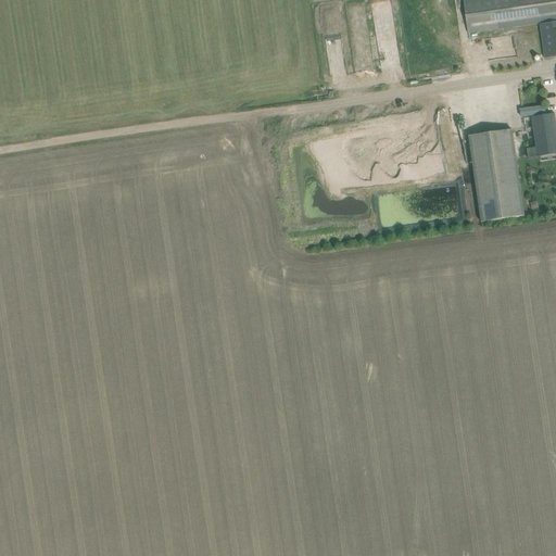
[(555,0),(464,0),(469,33),(555,21),(555,0)]
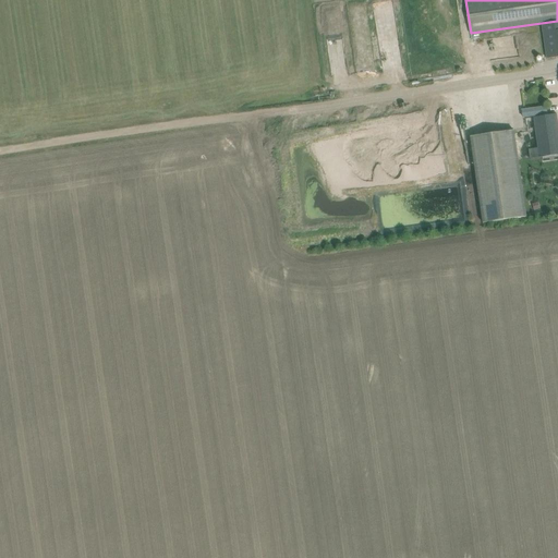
[(557,22),(543,24),(546,52),(544,52),(544,59),(547,58),(547,59),(557,57),(557,22)]
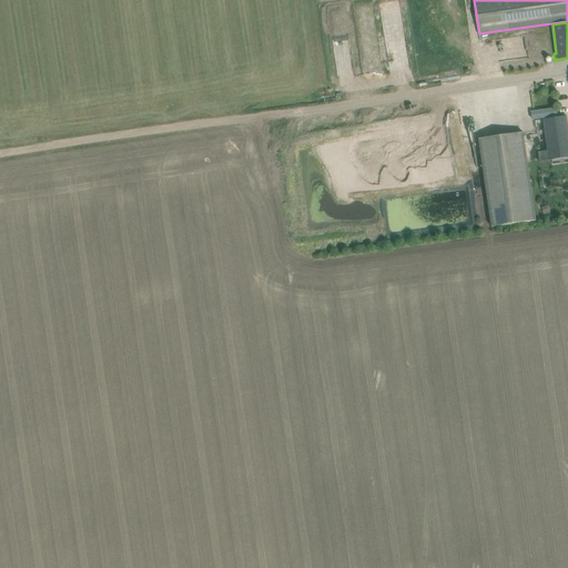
[(557,115),(557,113),(556,109),(534,111),(531,112),(533,120),(557,115)]
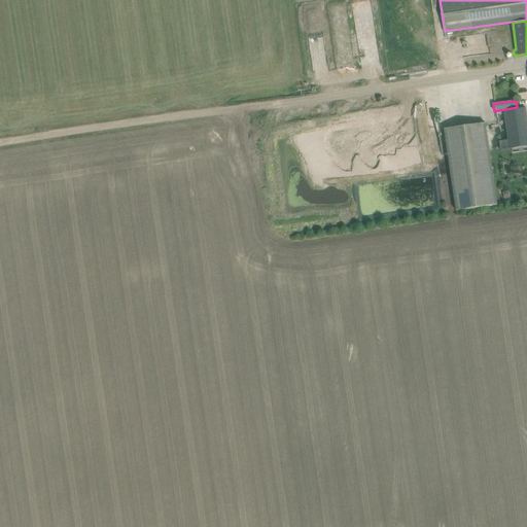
[(504,111),(510,148),(526,145),(526,114),(526,108),(519,109),(504,111)]
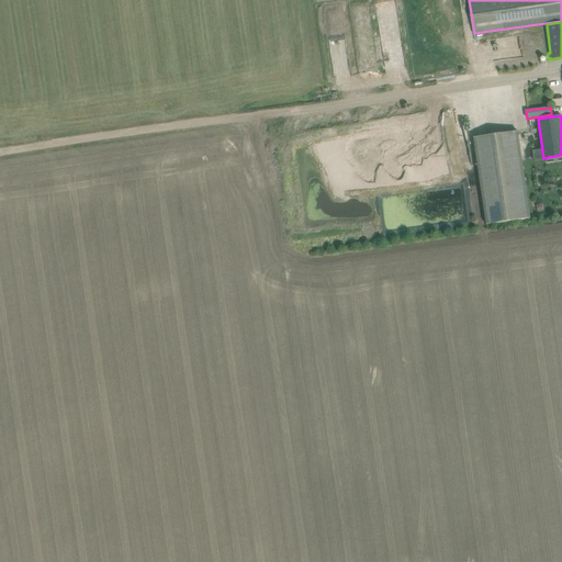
[(474,136),(486,223),(530,217),(518,130),(474,136)]
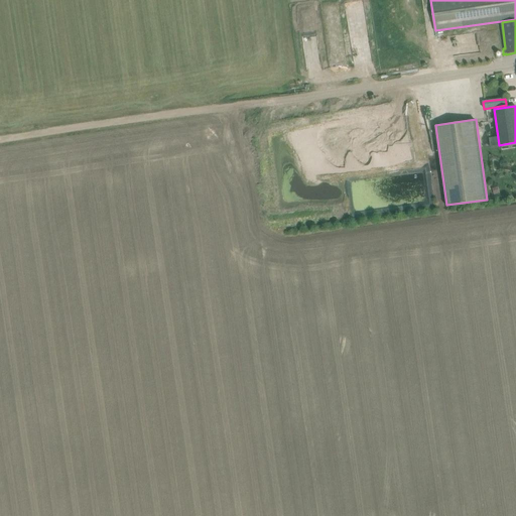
All buildings are outlined.
